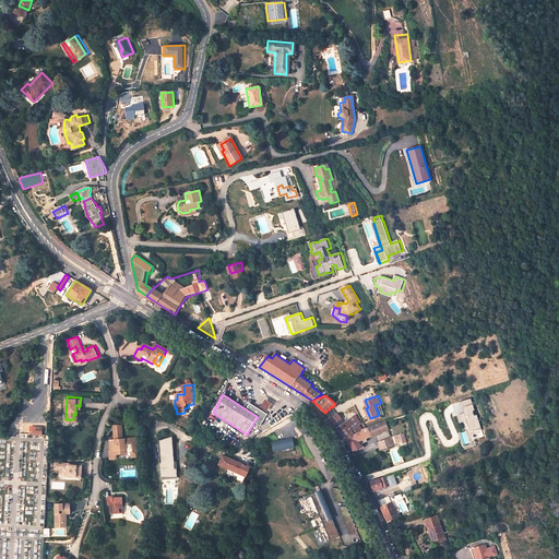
[(263,407),(270,409),(272,401),(265,399),(263,407)]
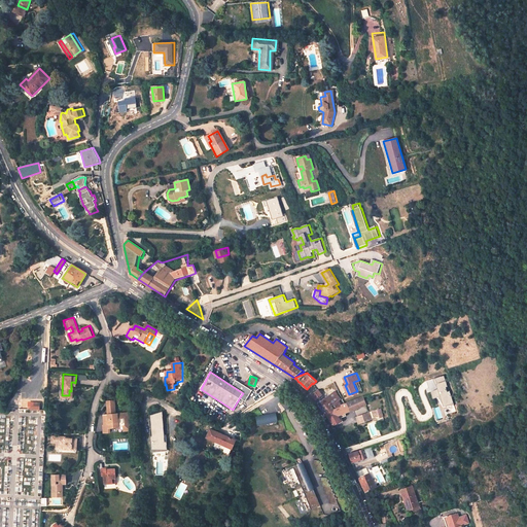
[(243,393),(240,397),(246,401),(252,390),(236,380),(232,386),(243,393)]
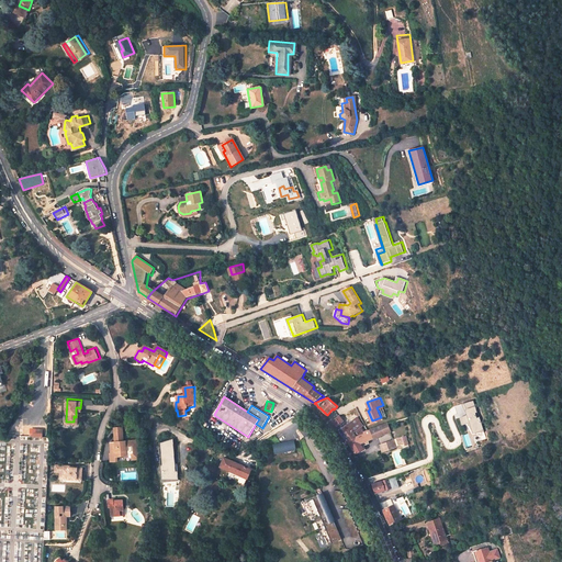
[(336,425),(337,426),(344,419),(339,415),(333,422),(334,422),(335,423),(335,424),(336,425)]
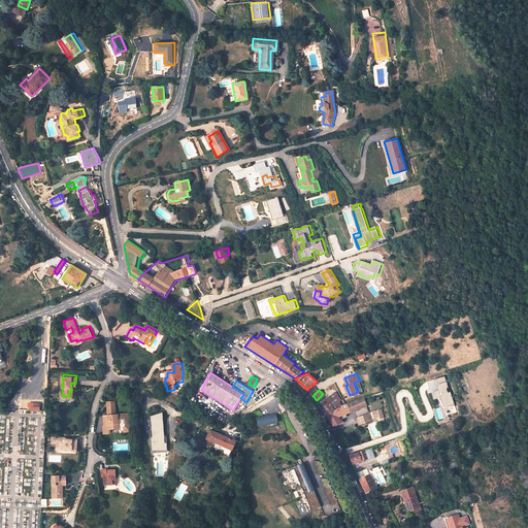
[(340,400),(335,391),(320,403),(320,404),(321,405),(322,406),(322,407),(323,408),(324,409),(324,410),(325,411),(326,413),(336,409),(335,407),(334,405),(340,400)]
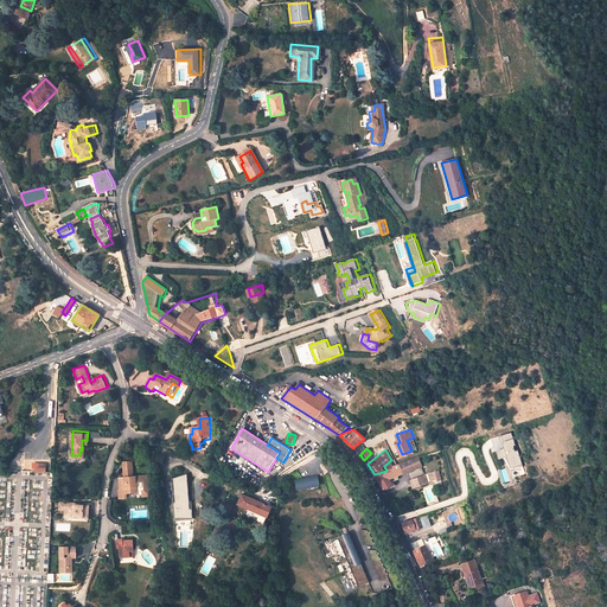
[(391,485),(388,478),(408,471),(411,479),(407,480),(409,489),(429,483),(421,457),(395,466),(396,467),(391,468),(391,467),(385,468),(387,471),(375,474),(383,489),(391,485)]
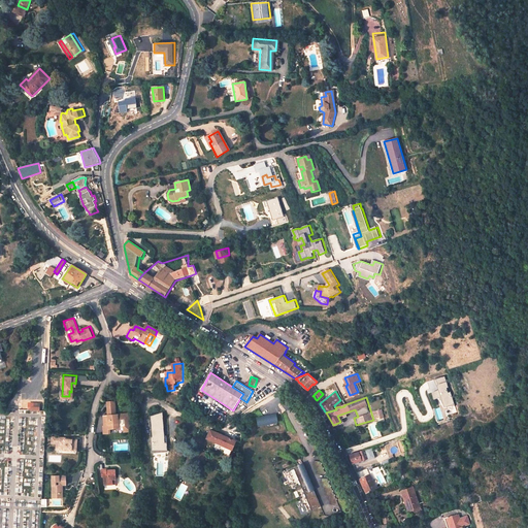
[(113,407),(107,407),(107,417),(103,417),(105,429),(109,429),(109,431),(125,429),(125,433),(130,433),(130,429),(131,429),(130,419),(129,420),(129,415),(123,416),(123,418),(119,418),(119,416),(114,416),(113,407)]
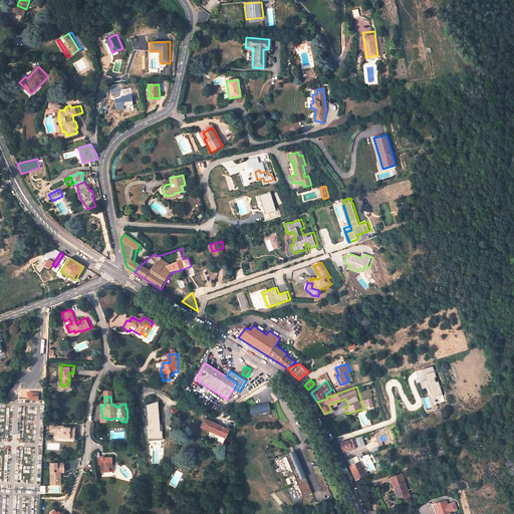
[(362,401),(363,408),(373,406),(371,399),(362,401)]
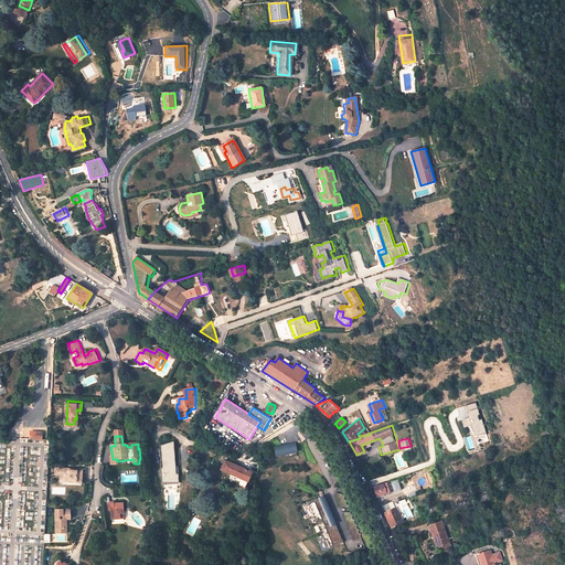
[(178,473),(174,440),(160,445),(164,500),(169,500),(169,490),(177,490),(177,482),(180,482),(179,473),(178,473)]
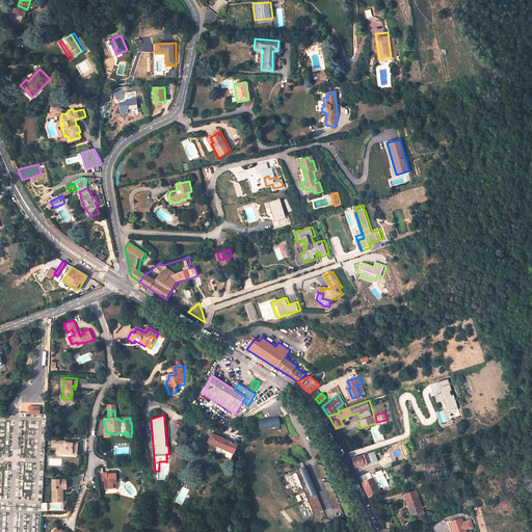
[(278,418),(260,422),(262,429),(281,426),(278,418)]
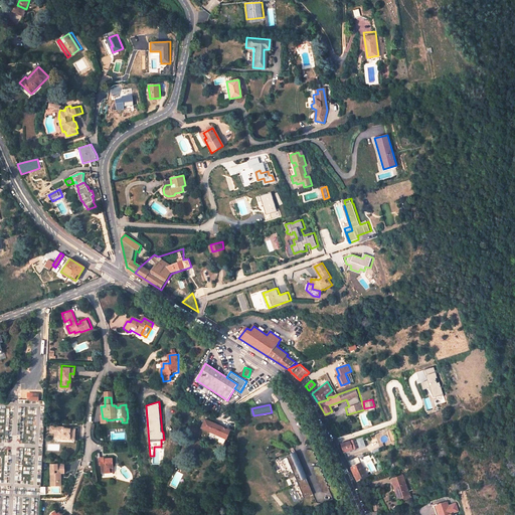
[(226,440),(229,432),(205,421),(201,430),(220,438),(226,440)]
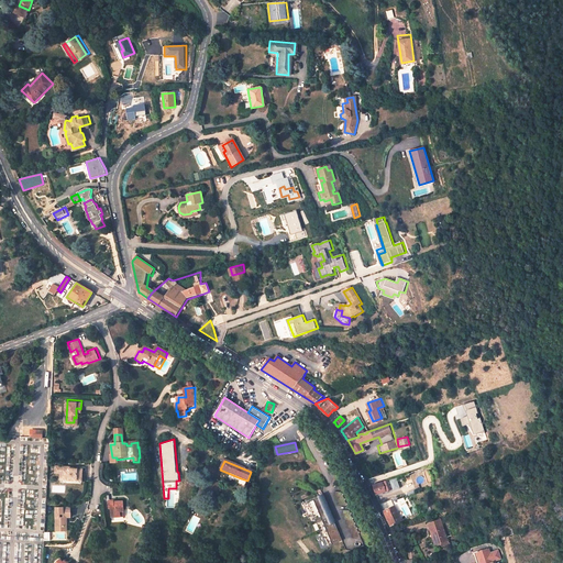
[(83,467),(74,466),(74,467),(61,466),(61,471),(61,473),(65,474),(65,477),(77,478),(77,476),(81,477),(83,467)]
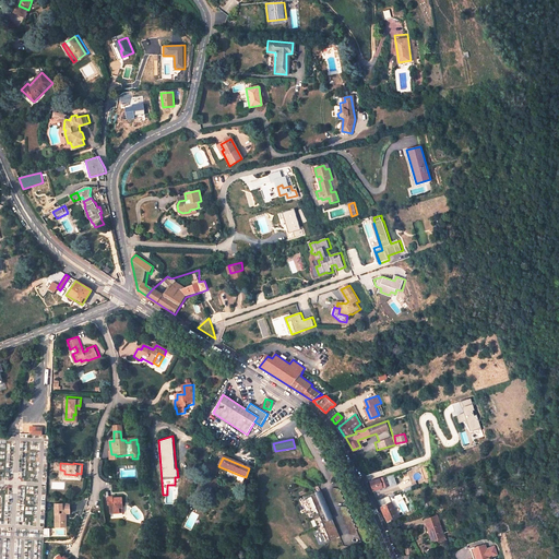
[(387,475),(388,476),(408,470),(408,467),(403,470),(387,474),(387,475)]
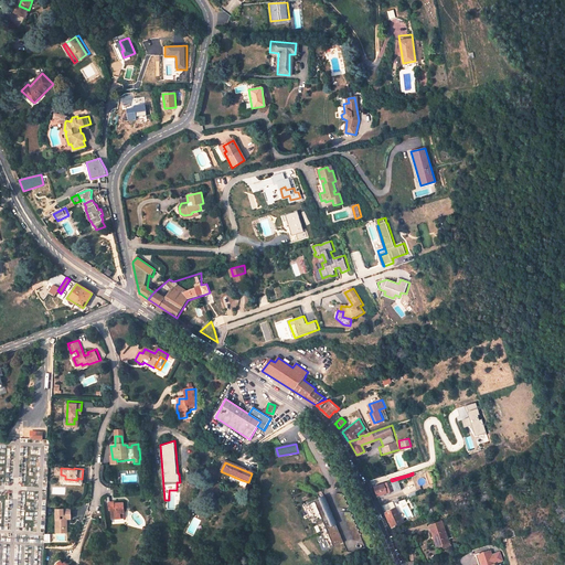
[(414,477),(420,496),(435,491),(428,472),(414,477)]
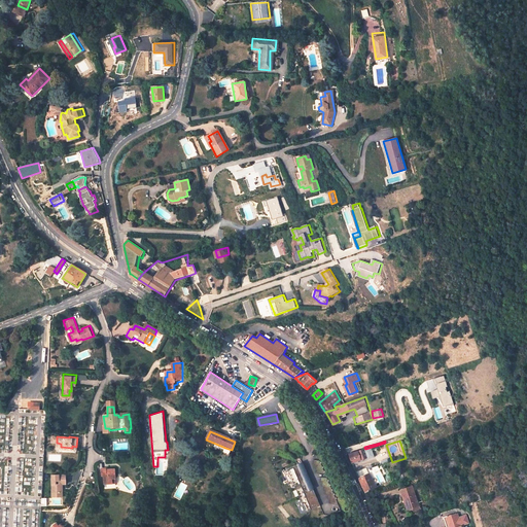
[(352,462),(369,457),(364,448),(348,454),(352,462)]
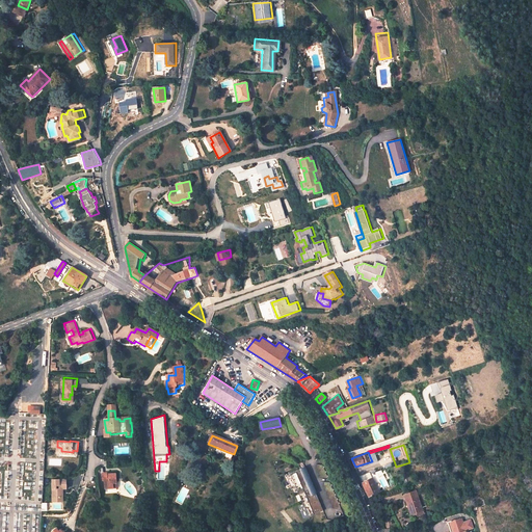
[(329,478),(324,466),(317,464),(316,469),(318,469),(318,473),(320,473),(319,477),(329,478)]
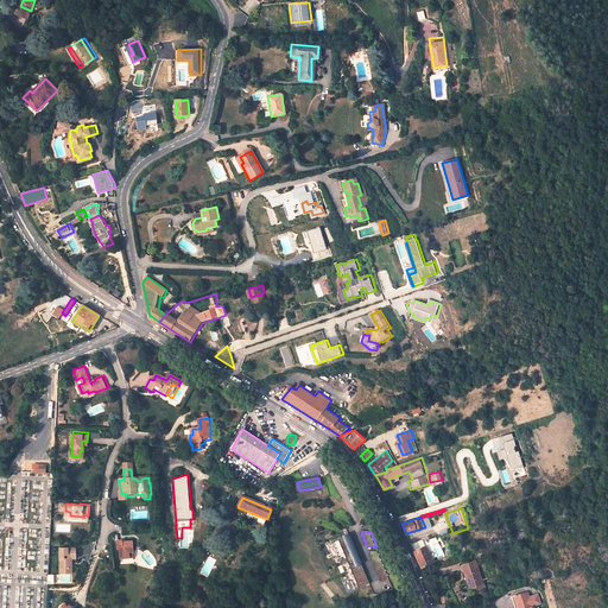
[(371,583),(350,534),(329,543),(335,558),(340,556),(354,590),(371,583)]
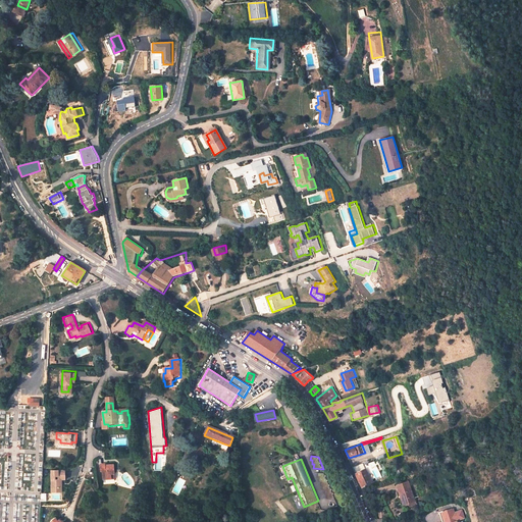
[(105,464),(100,464),(101,470),(103,470),(103,478),(112,478),(112,474),(115,474),(115,465),(105,466),(105,464)]
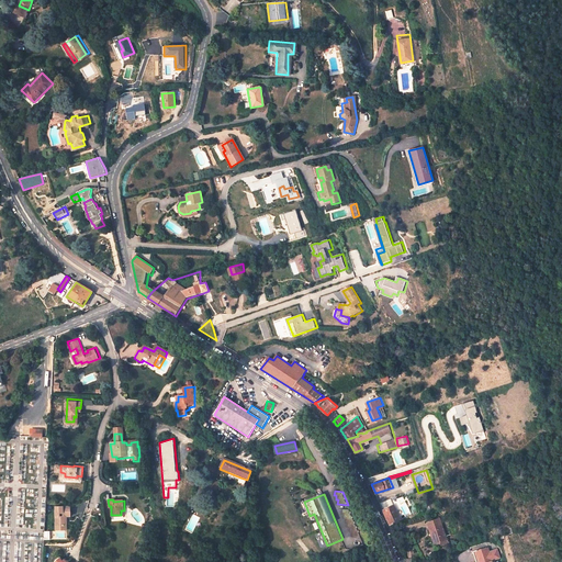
[(56,504),(56,524),(64,524),(64,514),(67,514),(70,514),(70,504),(56,504)]
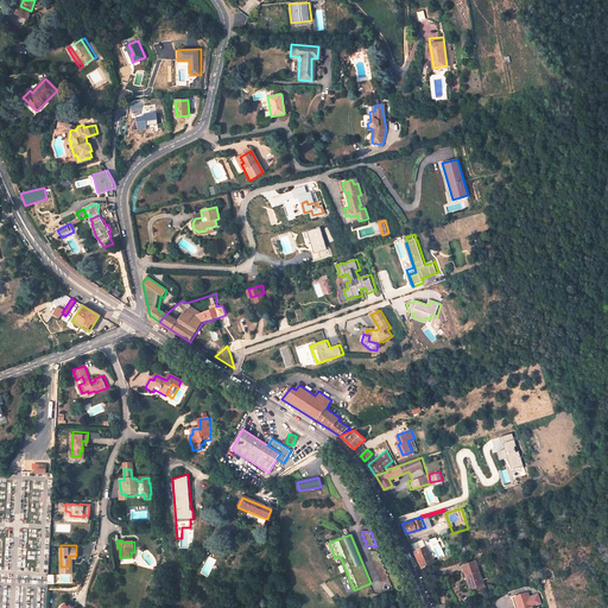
[(435,562),(428,546),(416,552),(423,568),(435,562)]
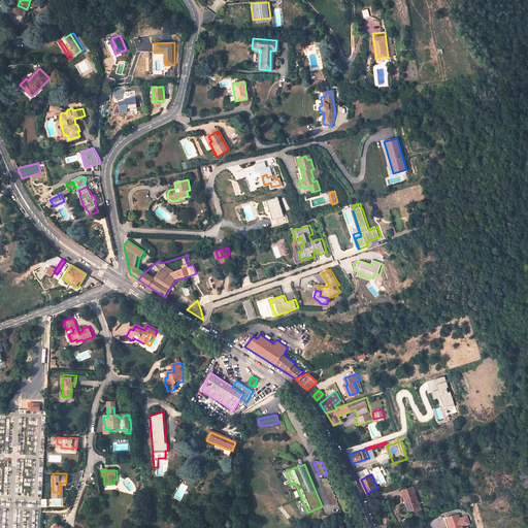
[(340,506),(329,479),(323,479),(322,483),(324,484),(323,487),(325,488),(325,492),(327,492),(327,496),(329,496),(329,500),(331,500),(330,504),(340,506)]
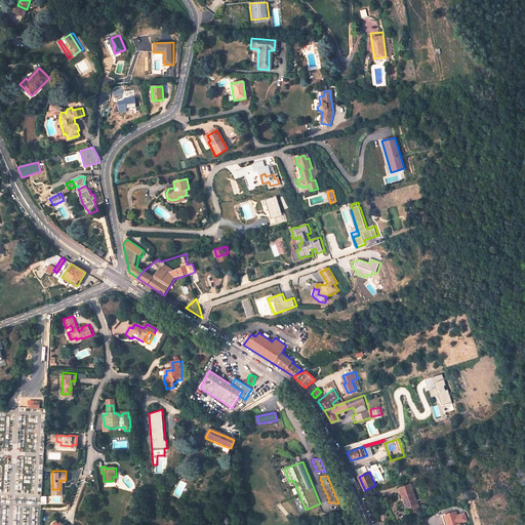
[(52,489),(52,493),(63,493),(63,480),(59,480),(59,489),(52,489)]
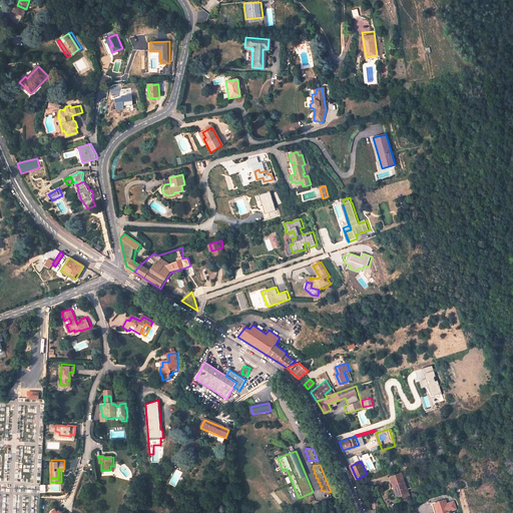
[(392,477),(396,489),(399,488),(402,496),(410,493),(401,473),(392,477)]
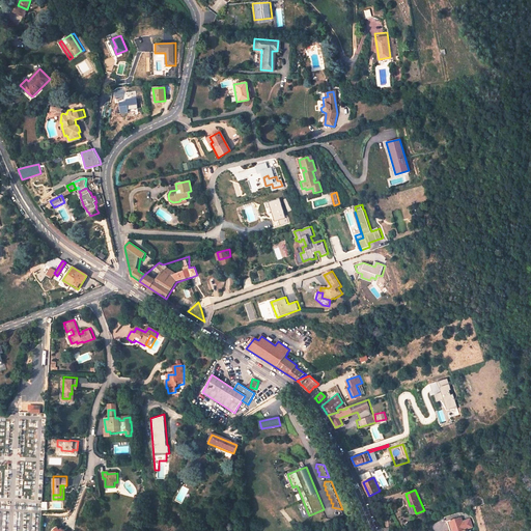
[(450,530),(456,530),(464,529),(466,528),(468,529),(470,528),(471,526),(468,520),(460,522),(459,518),(449,522),(451,529),(450,530)]
